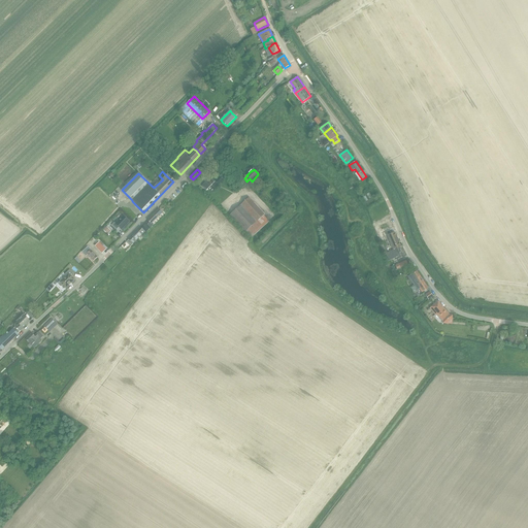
[(210,177),(201,187),(206,191),(215,183),(210,177)]
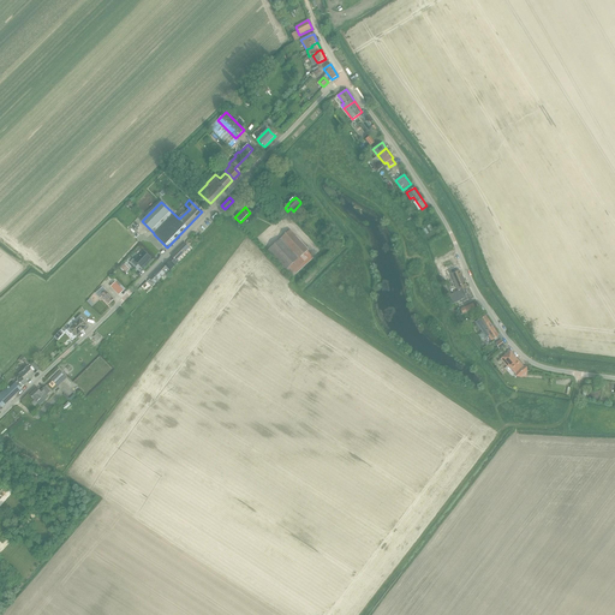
[(267,251),(292,278),(314,258),(306,251),(308,250),(290,230),(267,251)]
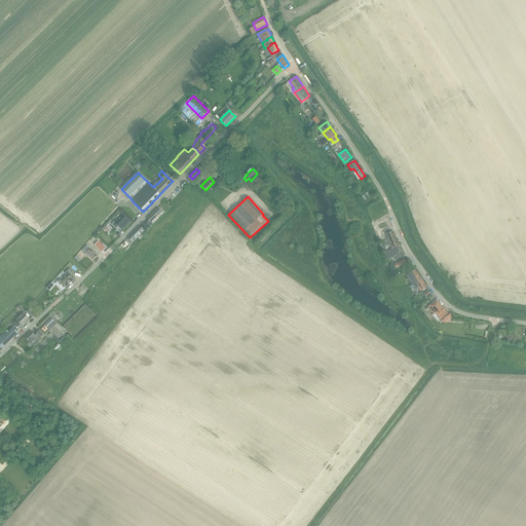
[(139,217),(143,212),(135,203),(129,208),(139,217)]
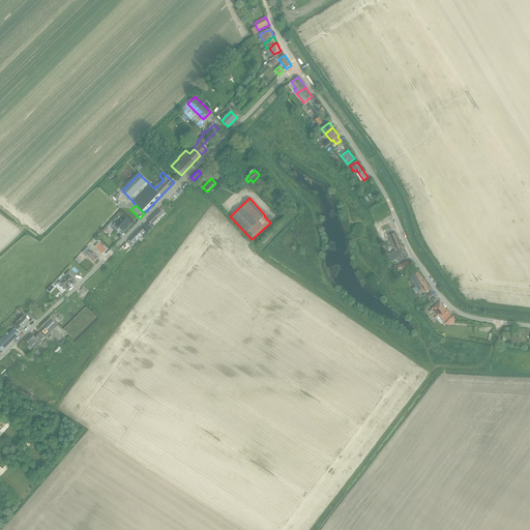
[(152,225),(164,213),(159,210),(159,209),(148,222),(149,223),(147,225),(151,229),(153,227),(152,225)]
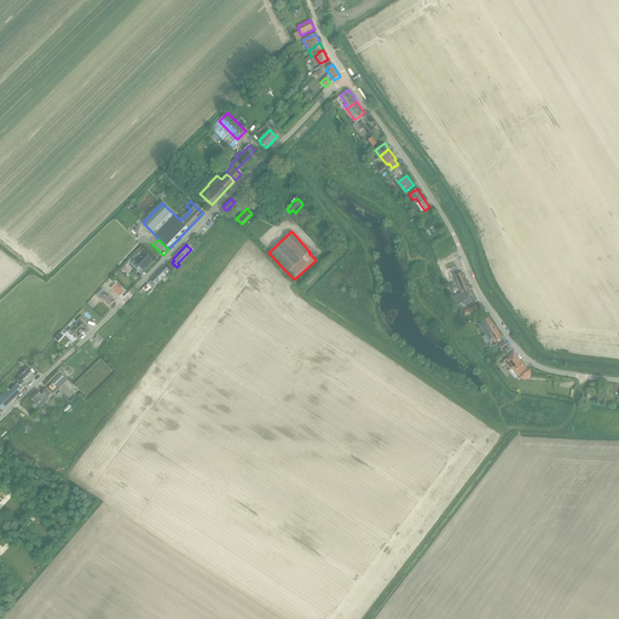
[(151,260),(144,253),(136,262),(134,261),(131,264),(137,270),(139,266),(143,270),(151,260)]
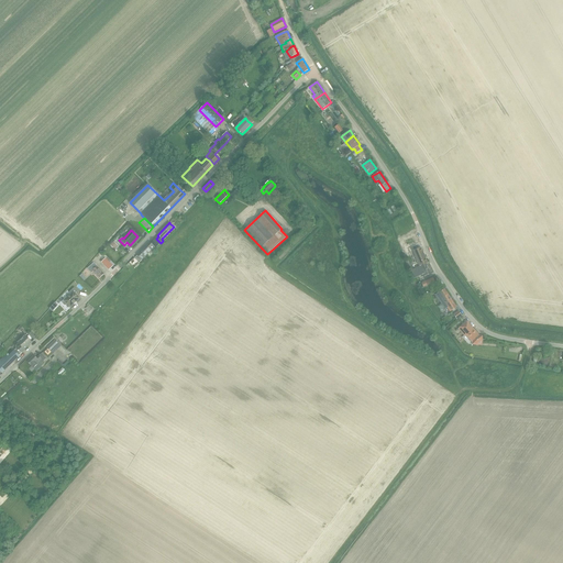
[(155,249),(161,243),(156,239),(151,244),(150,242),(136,255),(142,261),(155,247),(155,249)]
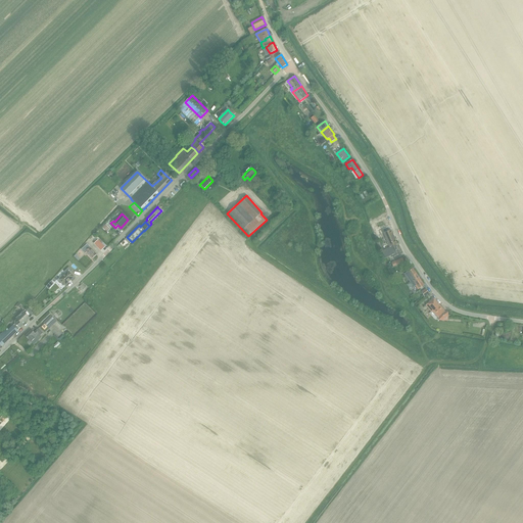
[(389,247),(395,244),(397,244),(391,230),(386,232),(383,234),(389,247)]
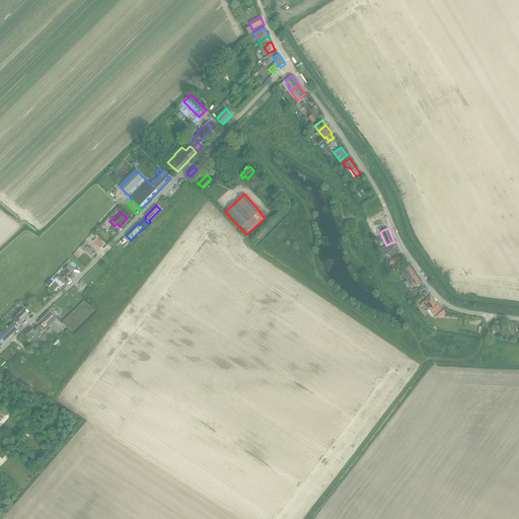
[(105,246),(108,244),(101,236),(98,238),(105,246)]
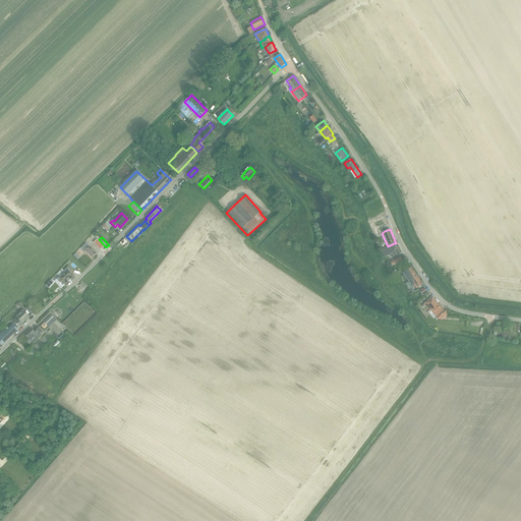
[(105,246),(101,242),(98,239),(94,242),(97,246),(101,250),(105,246)]
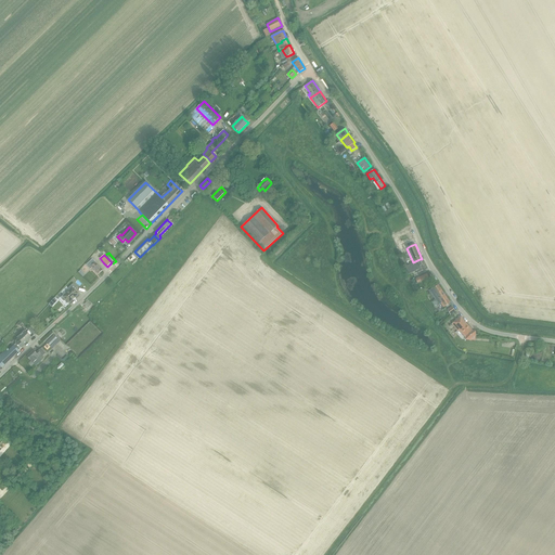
[(92,259),(86,265),(90,270),(92,268),(94,270),(98,274),(102,270),(99,267),(93,260),(92,259)]
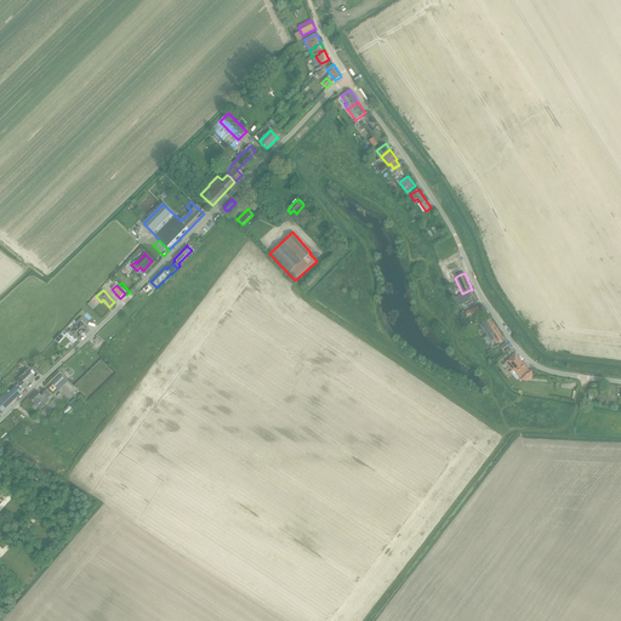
[(467,306),(469,305),(474,302),(469,290),(462,294),(454,298),(457,307),(466,303),(467,306)]
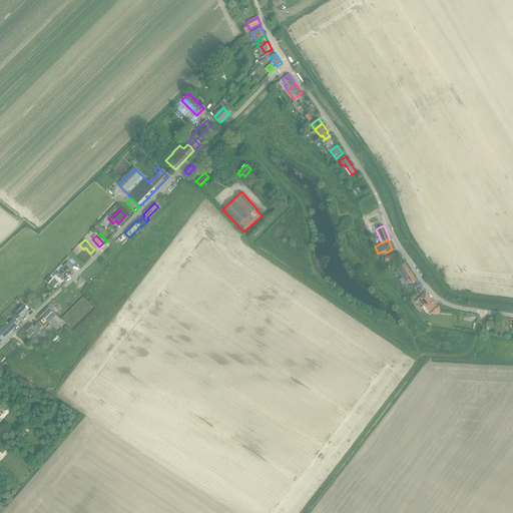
[(64,268),(57,275),(57,277),(59,278),(60,278),(61,277),(64,280),(67,277),(69,275),(72,272),(70,269),(72,267),(68,262),(63,267),(64,268)]
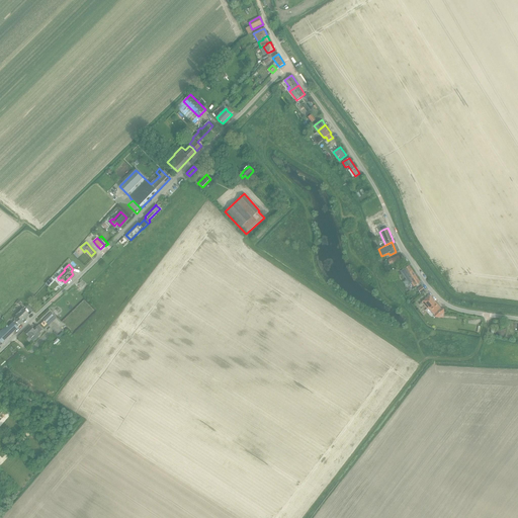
[(405,269),(404,269),(401,271),(409,283),(409,282),(410,284),(412,282),(415,285),(420,282),(409,266),(405,269)]
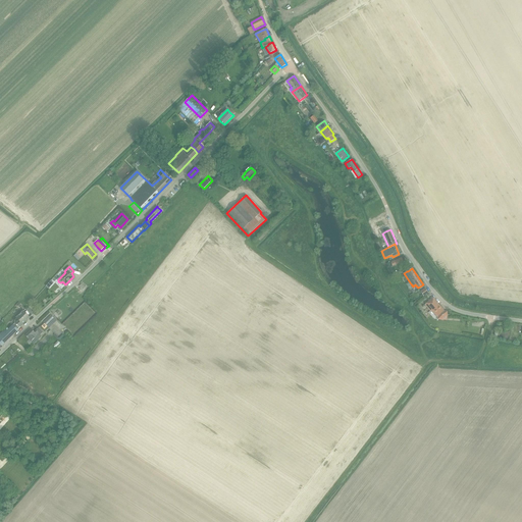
[(428,303),(425,305),(430,311),(431,310),(437,317),(437,319),(447,319),(447,314),(447,312),(445,311),(444,311),(442,311),(441,310),(441,309),(437,304),(436,305),(432,299),(428,303)]
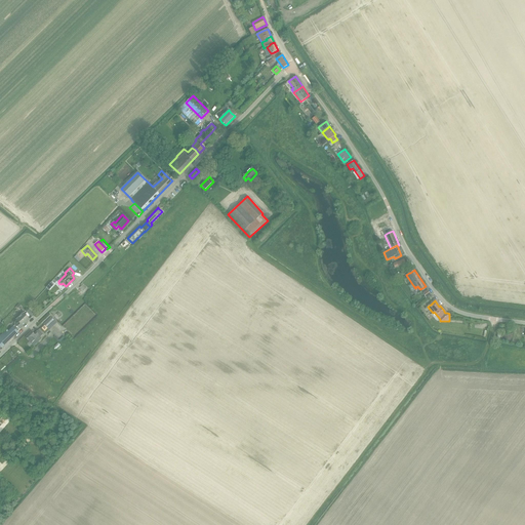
[(13,327),(17,331),(19,329),(18,328),(22,325),(23,326),(30,319),(24,313),(16,320),(17,320),(14,323),(16,324),(13,327)]
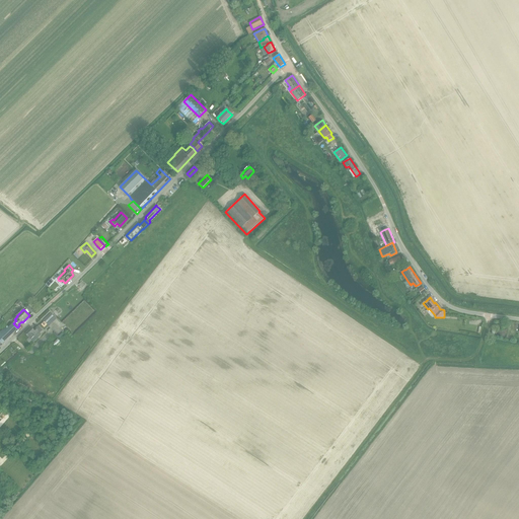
[(44,320),(49,326),(51,324),(49,321),(54,316),(51,313),(44,320)]
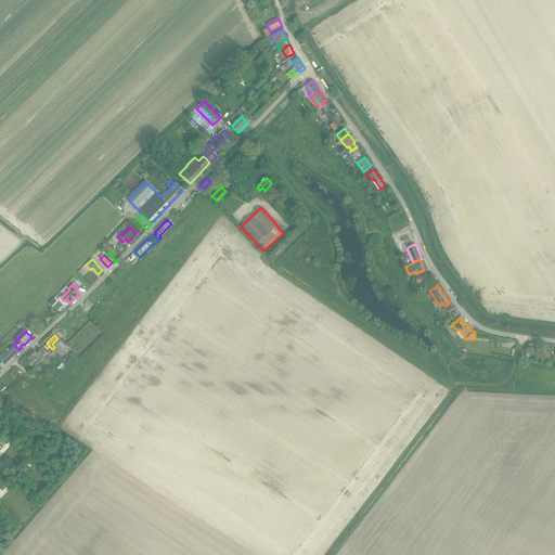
[(14,346),(0,359),(0,365),(2,368),(20,351),(18,350),(14,346)]
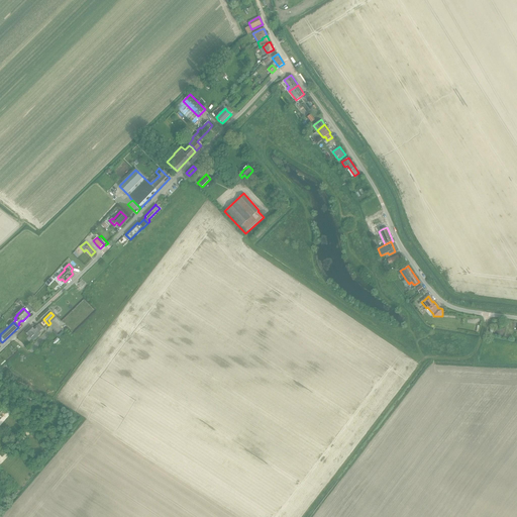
[(25,332),(24,332),(28,336),(30,338),(34,334),(35,333),(38,335),(40,333),(39,332),(42,329),(41,328),(37,324),(35,327),(35,328),(34,329),(31,326),(25,332)]
